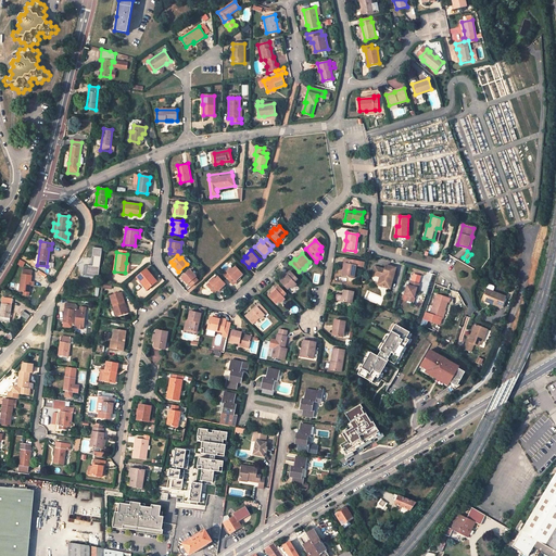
[(356,266),(356,262),(344,260),(343,264),(345,265),(344,270),(343,277),(354,279),(356,266)]
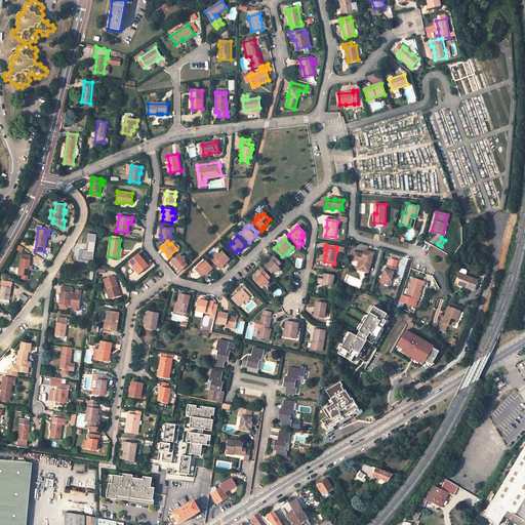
[(89,250),(80,249),(78,265),(87,266),(89,250)]
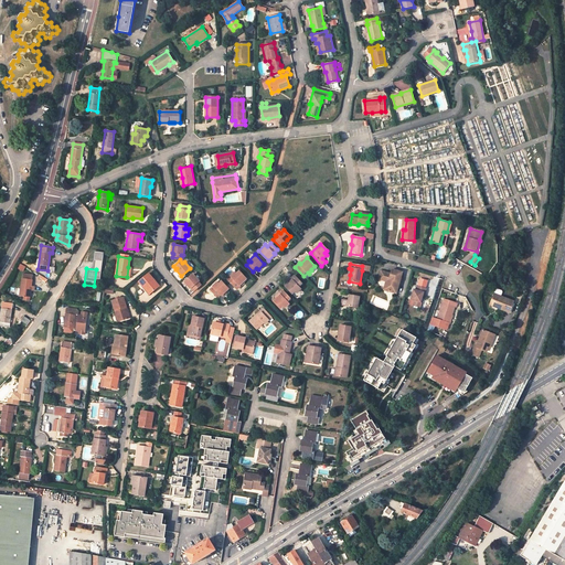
[(387,281),(385,290),(395,294),(402,272),(392,269),(391,274),(381,270),(379,276),(386,278),(387,280),(387,281)]
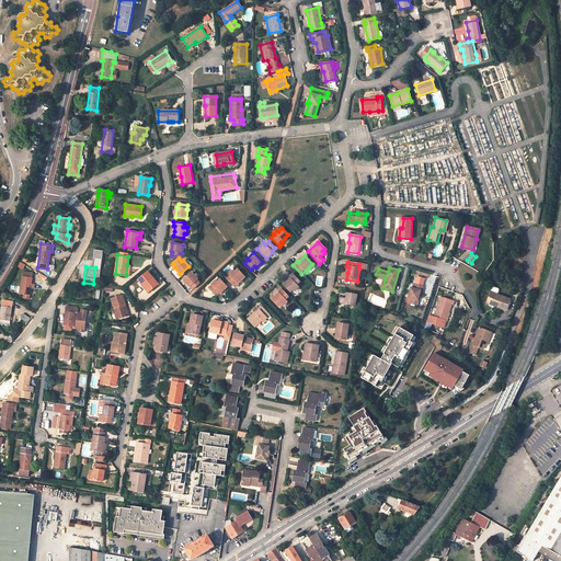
[(144,286),(145,285),(149,290),(158,284),(147,271),(138,278),(141,283),(144,286)]
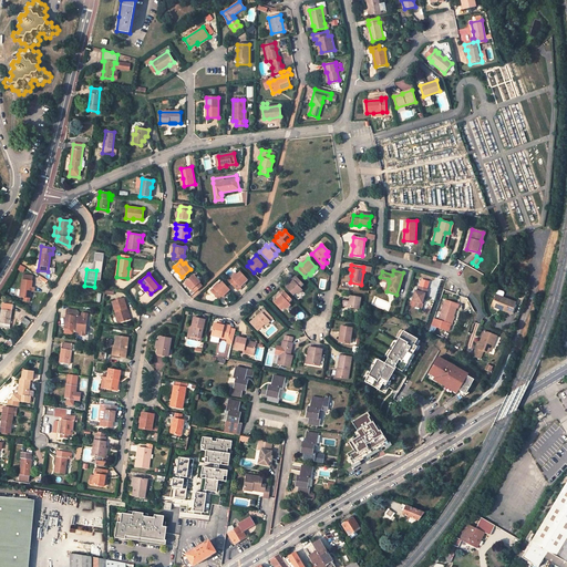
[(240,286),(245,282),(247,280),(240,274),(238,276),(236,275),(232,278),(233,280),(230,282),(238,291),(241,288),(240,286)]
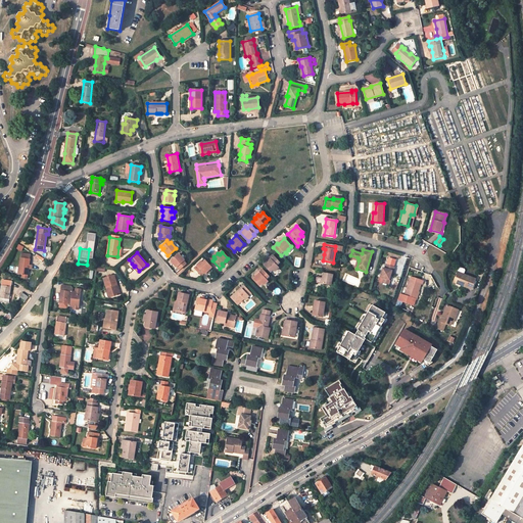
[(28,269),(31,269),(31,265),(29,265),(30,254),(20,253),(18,274),(21,274),(20,277),(27,278),(27,275),(28,269)]
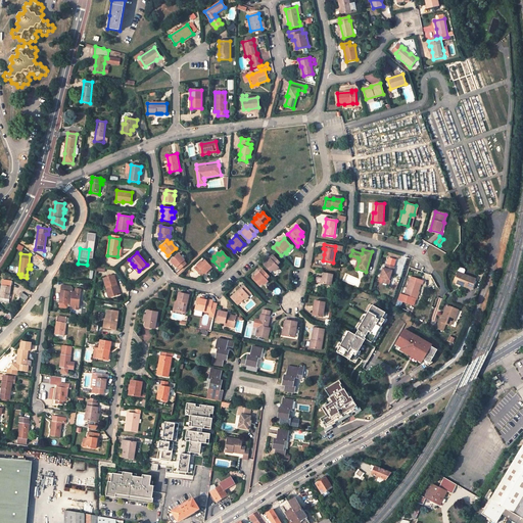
[(171,260),(174,264),(177,267),(180,269),(185,264),(183,262),(184,260),(178,253),(171,260)]
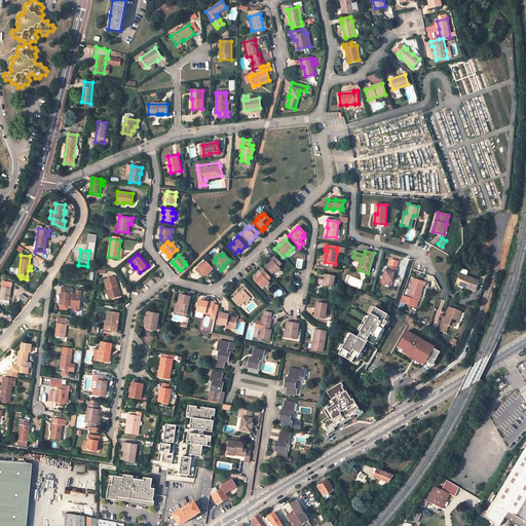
[(278,267),(277,266),(280,263),(274,257),(270,260),(271,261),(268,264),(265,266),(271,273),(274,270),(275,272),(279,268),(278,267)]
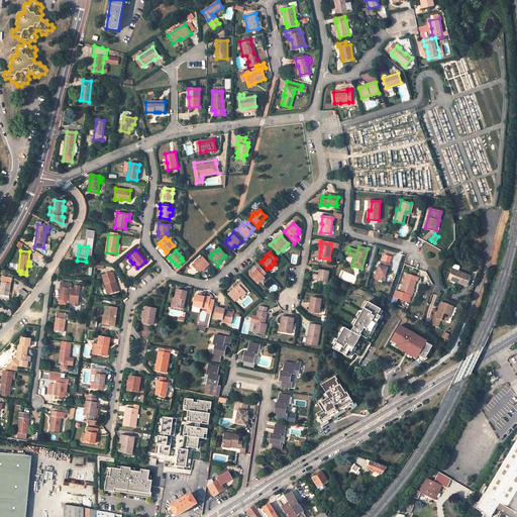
[(352,256),(350,265),(352,266),(354,257),(354,256),(353,254),(346,252),(346,255),(352,256)]
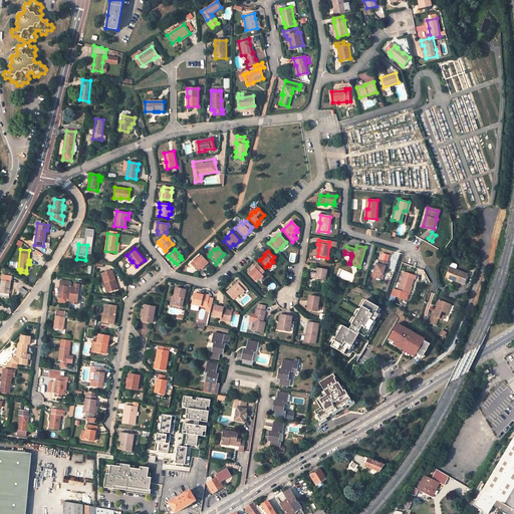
[(204,263),(205,264),(208,262),(201,255),(198,257),(197,255),(192,260),(193,261),(190,264),(196,270),(199,267),(204,263)]
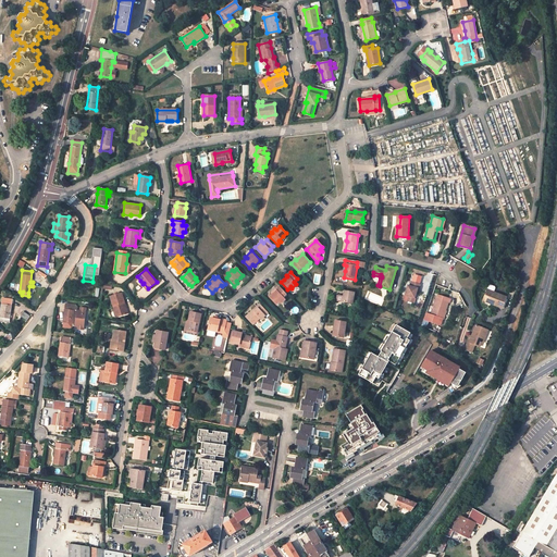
[(408,300),(415,301),(419,287),(420,287),(421,283),(411,280),(410,284),(408,284),(406,294),(410,295),(408,300)]
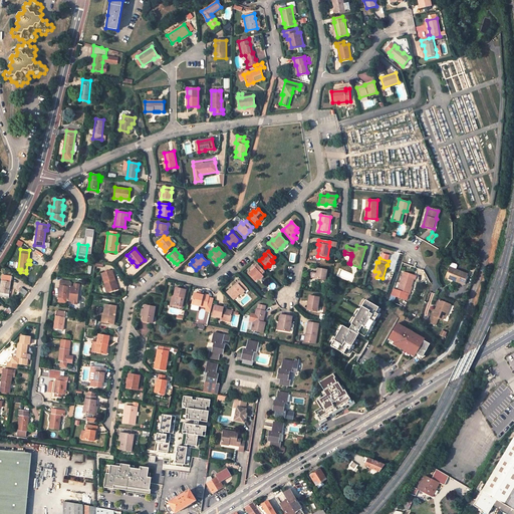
[(133,261),(132,262),(130,259),(127,260),(135,268),(137,266),(133,261)]
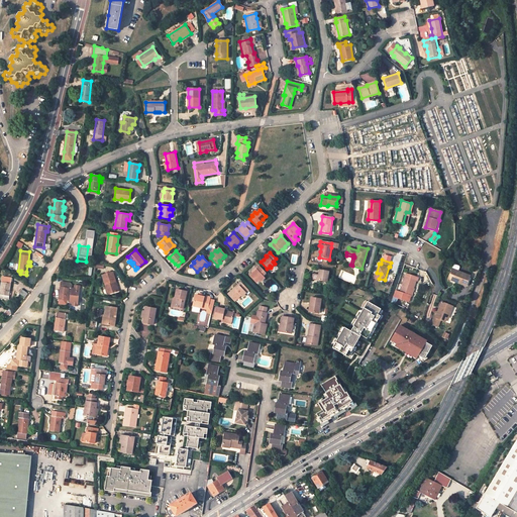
[(249,276),(255,283),(259,280),(260,281),(264,278),(264,277),(262,276),(265,273),(259,266),(255,269),(256,270),(252,273),(249,276)]
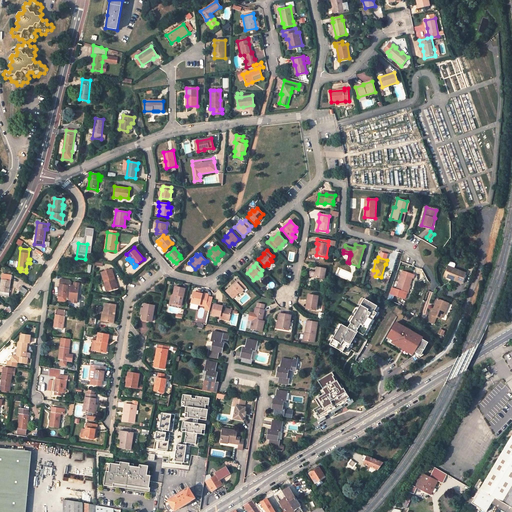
[(451,280),(461,284),(466,273),(448,266),(445,275),(452,278),(451,280)]
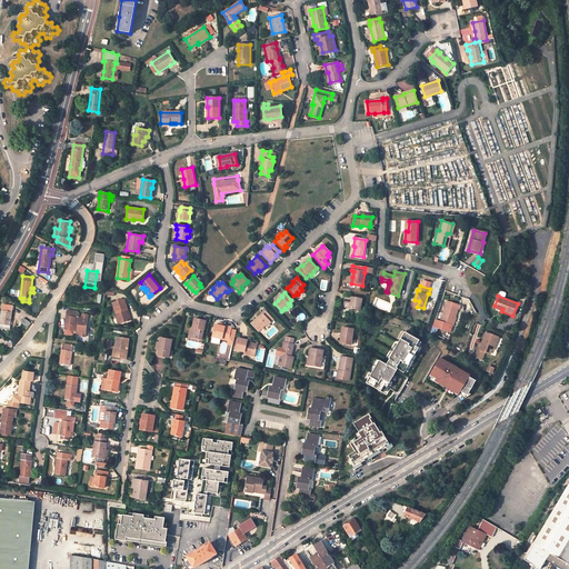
[(345,302),(343,308),(359,310),(361,299),(351,298),(350,303),(345,302)]
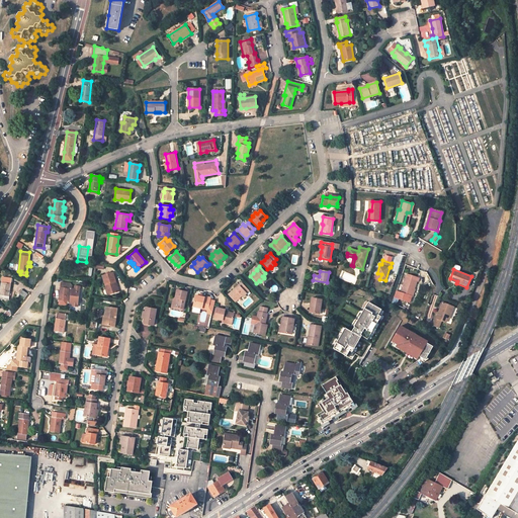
[(106,289),(108,289),(109,294),(117,291),(114,281),(116,281),(113,272),(102,276),(106,289)]
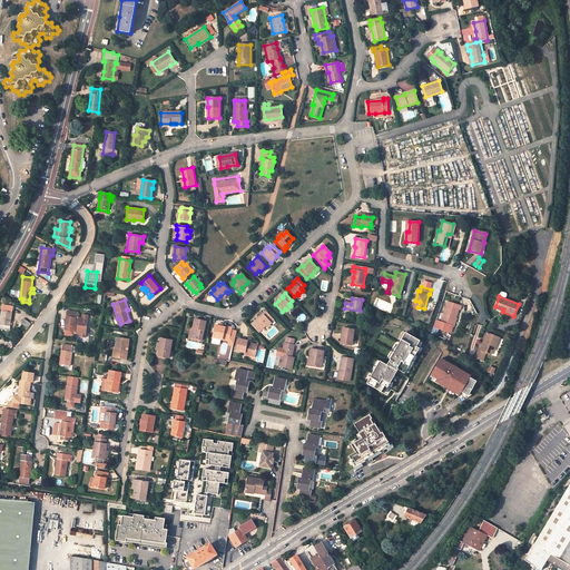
[(448,302),(441,322),(446,324),(453,326),(459,310),(460,310),(461,306),(448,302)]
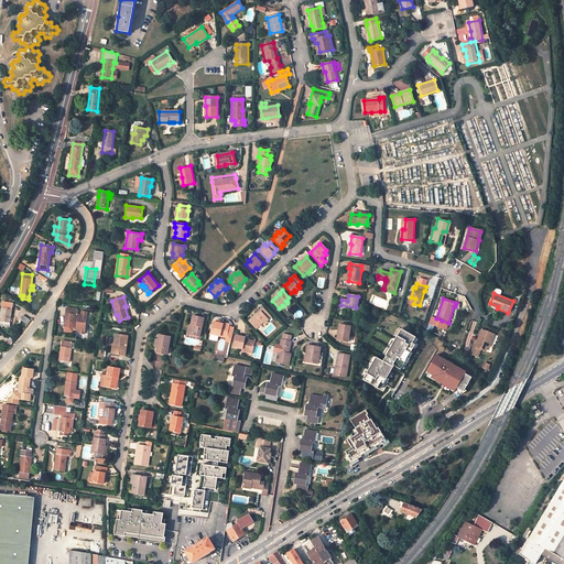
[(11,308),(13,308),(13,303),(2,302),(0,315),(0,325),(9,326),(11,308)]
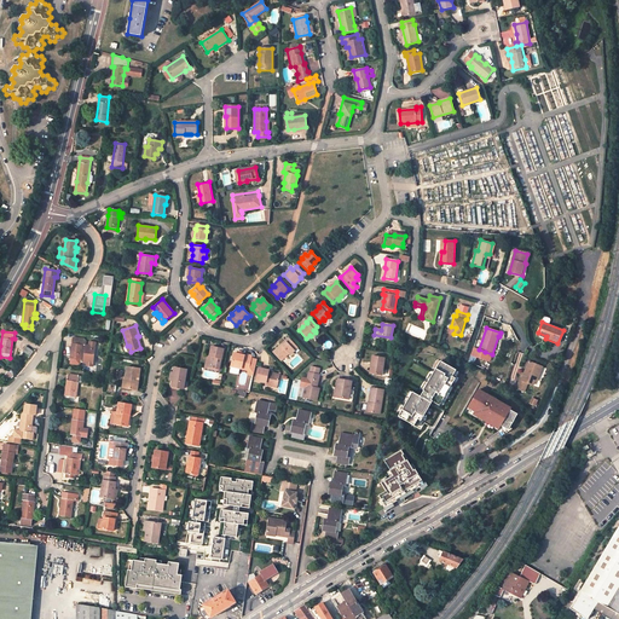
[(84,339),(73,337),(70,358),(74,359),(81,359),(81,362),(86,363),(88,363),(93,358),(94,341),(88,341),(88,345),(85,345),(86,341),(84,341),(84,339)]
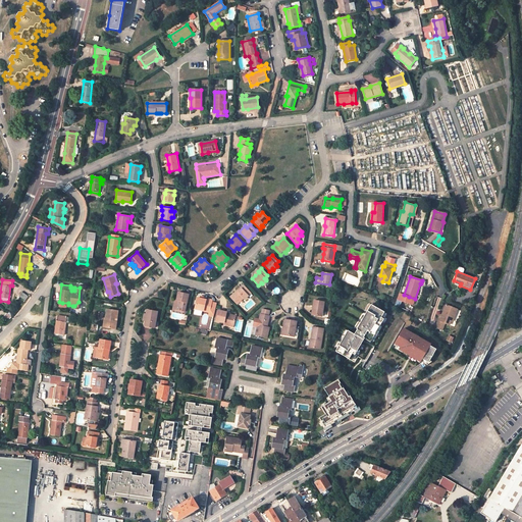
[(237,304),(243,298),(244,299),(251,293),(243,284),(240,288),(240,289),(236,293),(235,292),(229,297),(237,304)]
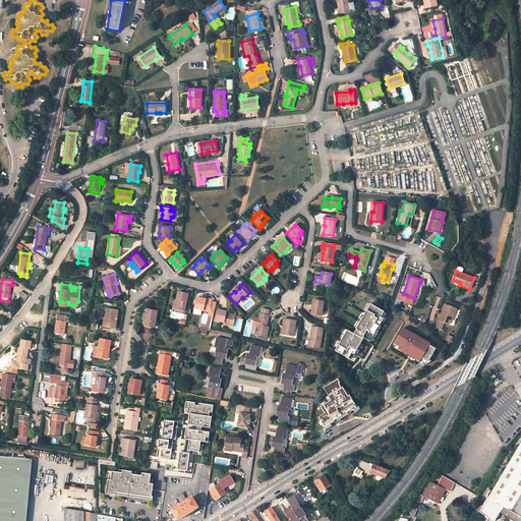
[(178,292),(176,299),(174,308),(184,310),(188,294),(178,292)]
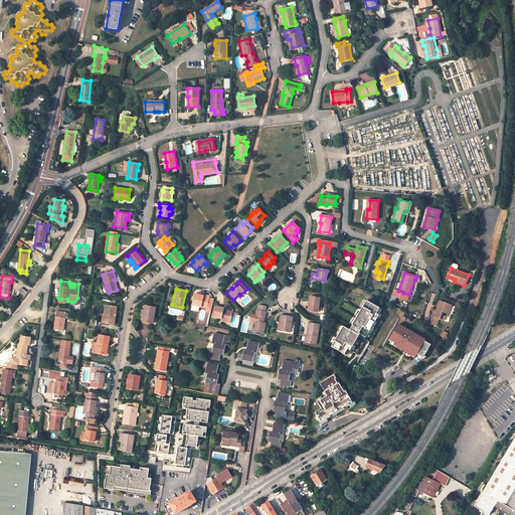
[(394,289),(392,296),(401,299),(403,293),(398,291),(394,289)]
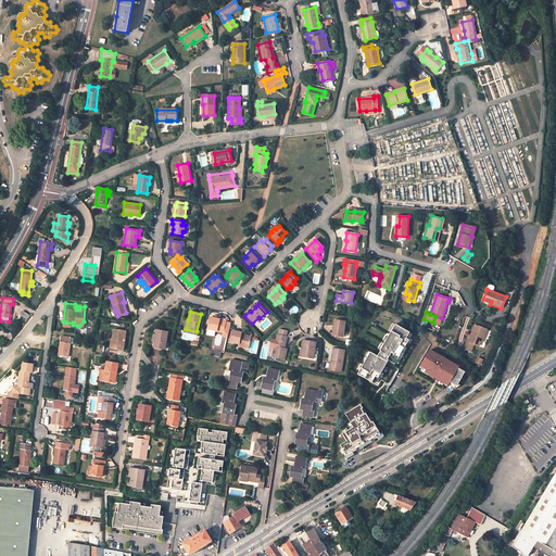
[(210,317),(207,329),(212,330),(224,332),(223,335),(223,336),(224,337),(227,337),(230,323),(226,321),(226,319),(223,318),(222,320),(215,318),(216,315),(212,315),(212,317),(210,317)]
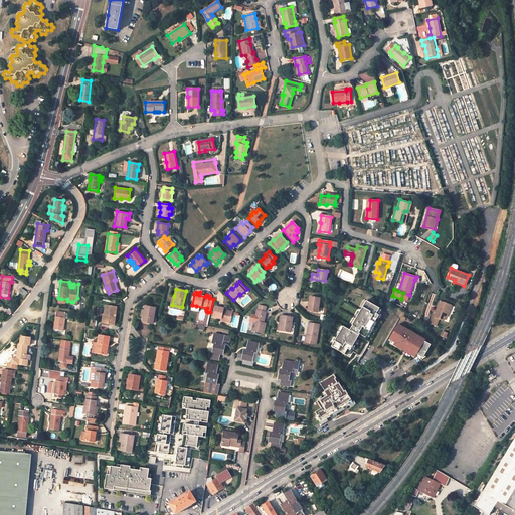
[(310,311),(318,313),(320,299),(310,297),(308,307),(310,307),(310,311)]
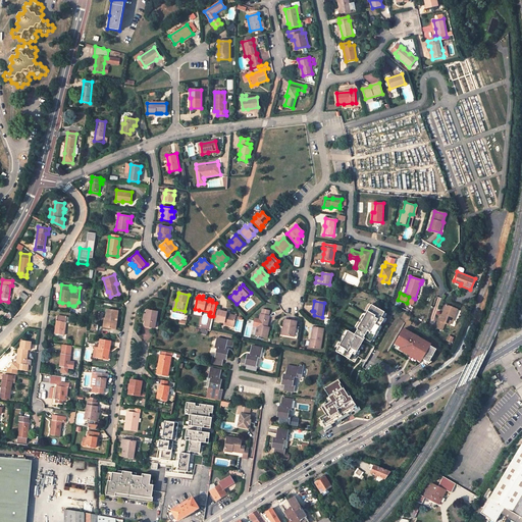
[(348,330),(335,351),(349,359),(352,354),(355,355),(364,338),(370,343),(383,319),(381,317),(384,312),(371,305),(357,329),(355,334),(348,330)]
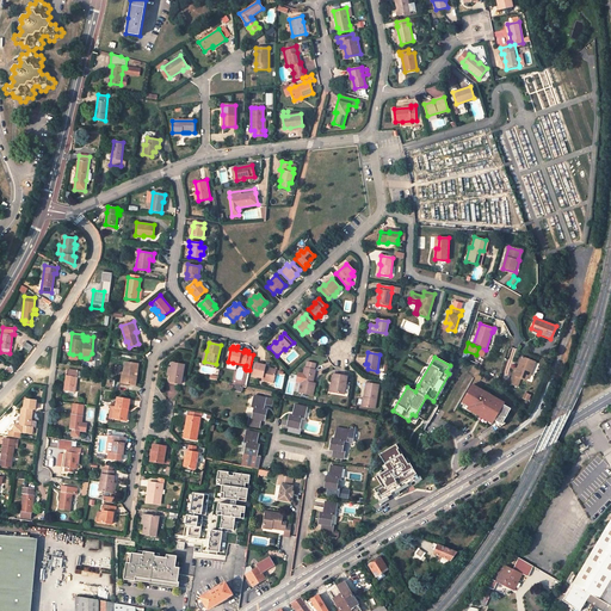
[(525,380),(528,375),(534,360),(523,357),(519,364),(522,365),(520,368),(518,366),(514,376),(513,375),(510,383),(517,387),(520,378),(525,380)]
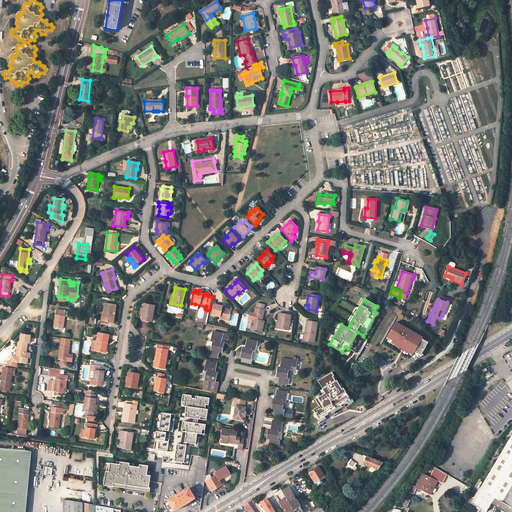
[(264,304),(258,303),(257,308),(255,307),(254,312),(250,312),(249,318),(253,318),(250,328),(262,331),(264,321),(262,320),(264,309),(263,309),(264,304)]
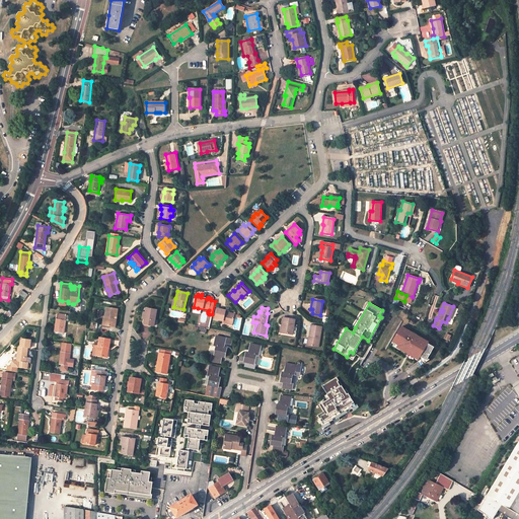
[(104,317),(106,317),(105,325),(115,327),(117,309),(105,308),(105,312),(104,317)]
